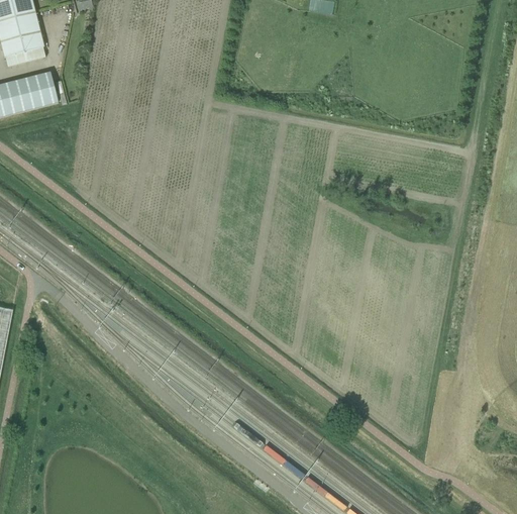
[(0,0),(0,40),(4,57),(5,57),(43,47),(44,46),(32,0),(0,0)]
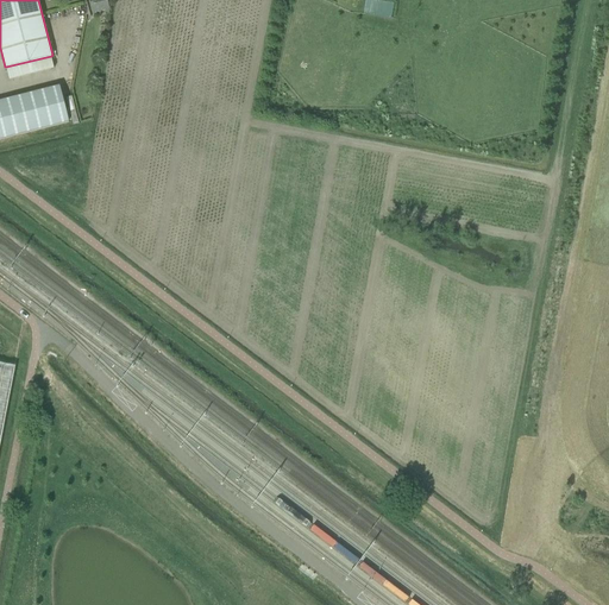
[(364,0),(363,10),(391,16),(394,0),(364,0)]
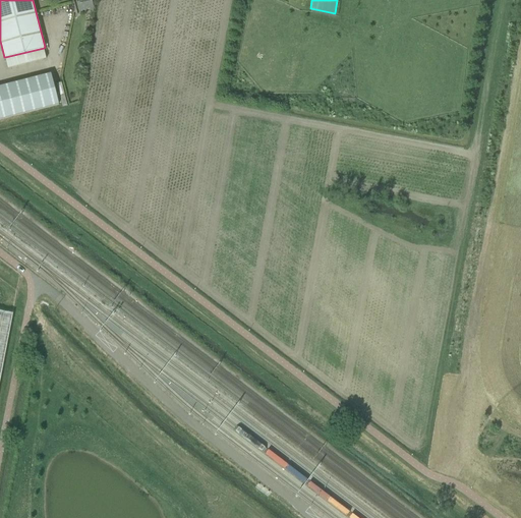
[(51,72),(0,84),(0,117),(59,103),(51,72)]
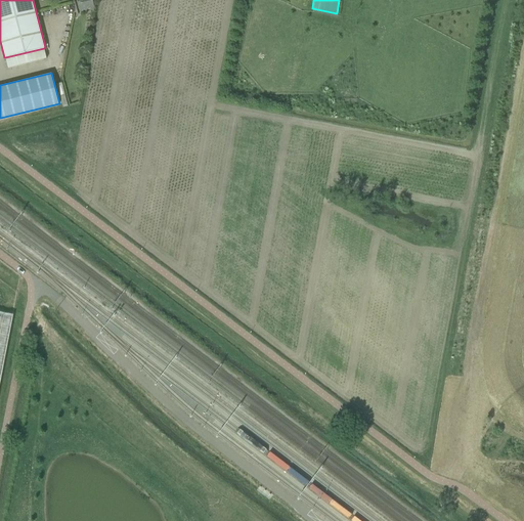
[(0,379),(12,314),(0,311),(0,379)]
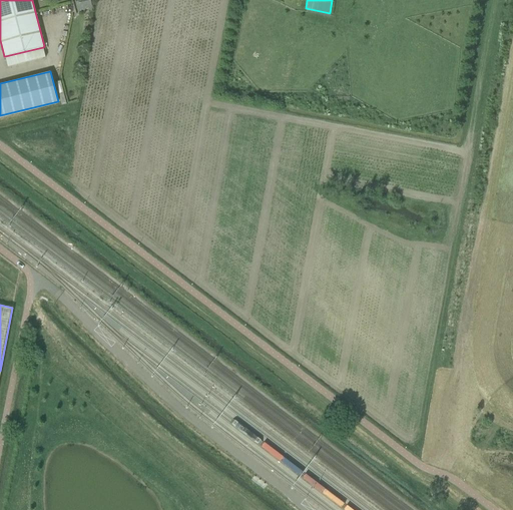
All buildings are outlined.
